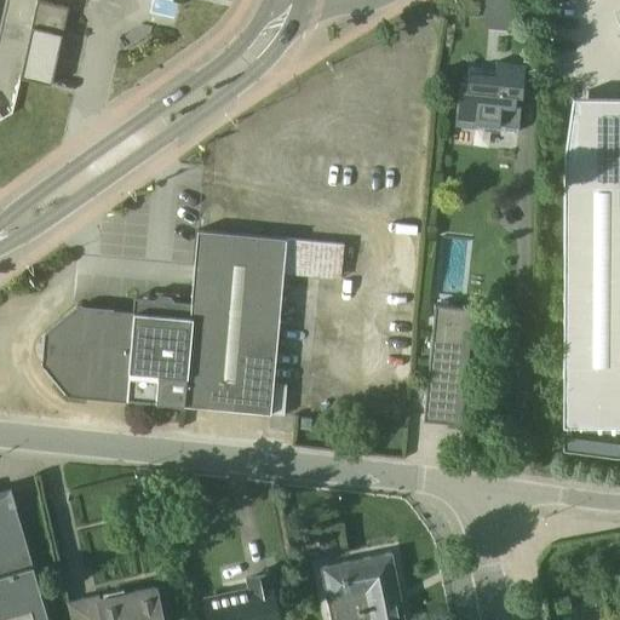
[(50,86),(67,9),(35,1),(17,79),(50,86)]
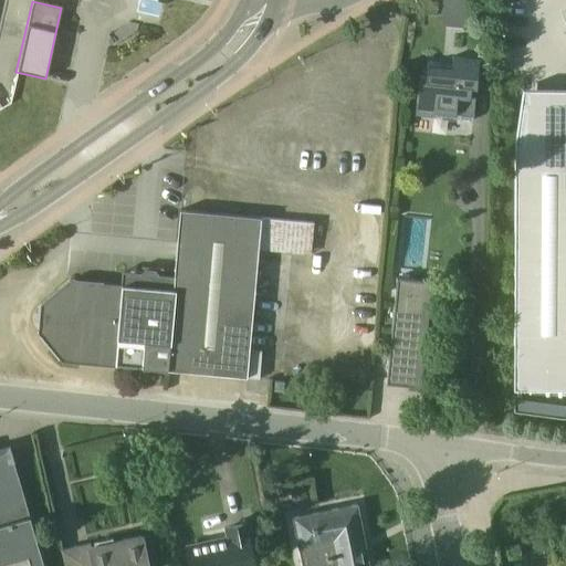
[(433,117),(472,122),(478,60),(451,58),(450,69),(441,67),(441,63),(426,61),(423,80),(418,80),(415,112),(435,114),(433,117)]
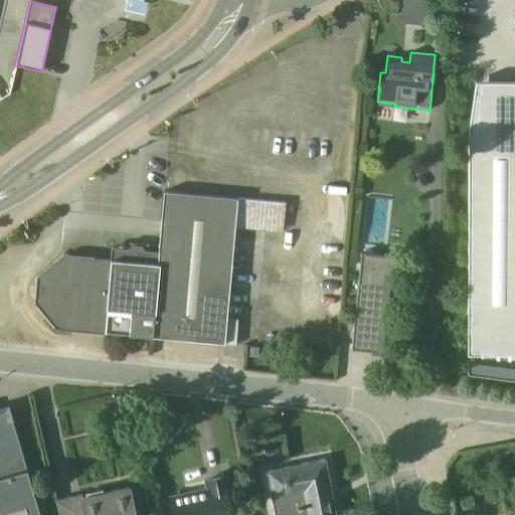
[(514,81),(475,81),(467,132),(466,353),(514,353),(514,81)]
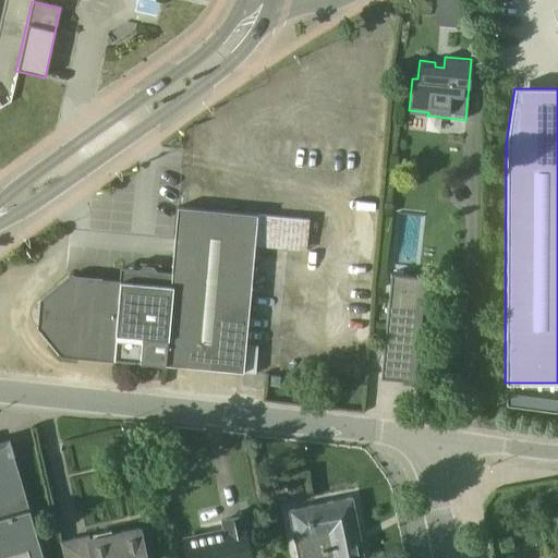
[(307,220),(176,208),(170,274),(155,273),(150,267),(142,266),(137,270),(120,269),(119,282),(67,277),(38,301),(36,328),(60,356),(241,373),(244,346),(253,247),(305,252),(307,220)]
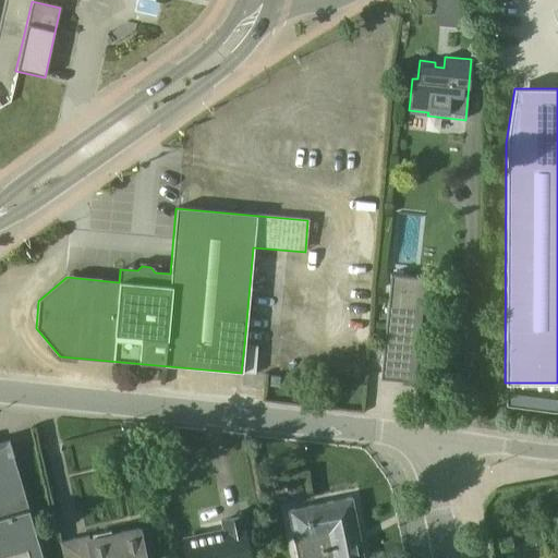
[(398,214),(397,263),(421,263),(422,215),(398,214)]
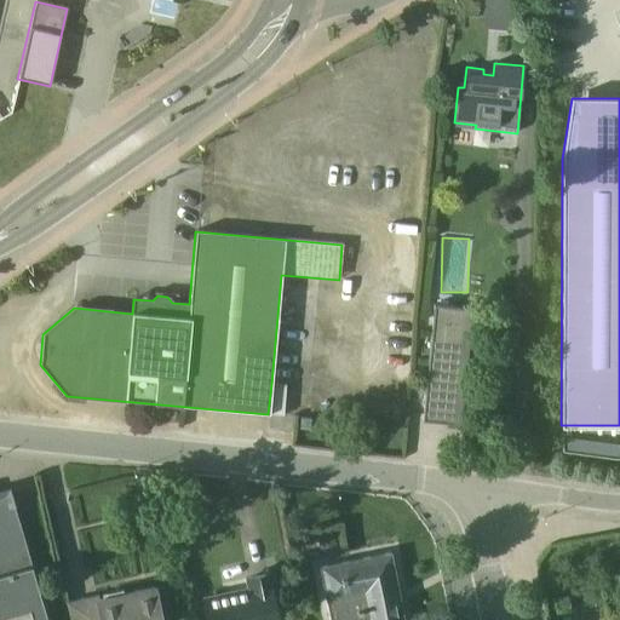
[(469,333),(470,310),(434,306),(422,422),(453,425),(463,332),(469,333)]
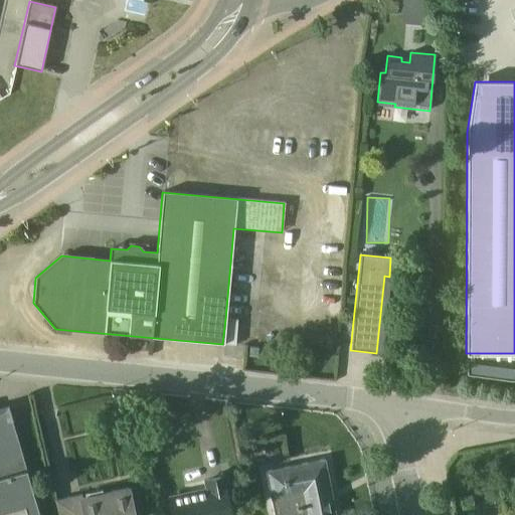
[(236,319),(225,319),(222,344),(234,345),(236,319)]
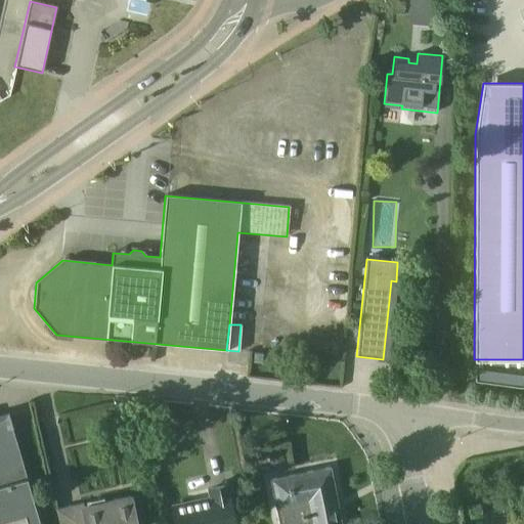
[(39,523),(6,412),(0,413),(0,523),(39,523)]
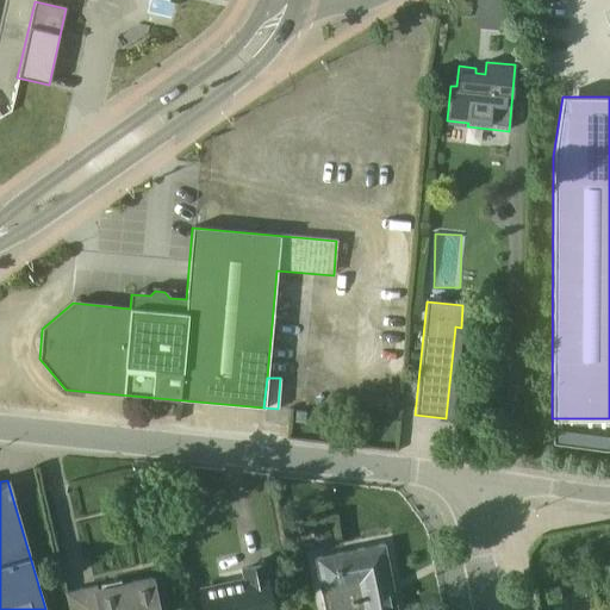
[(323,609),(396,609),(383,545),(315,559),(323,609)]
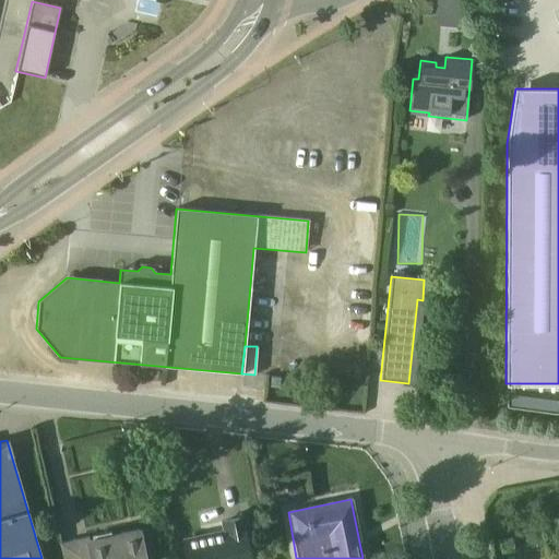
[(250,558),(245,528),(247,528),(244,515),(218,521),(221,530),(180,537),(185,558),(250,558)]
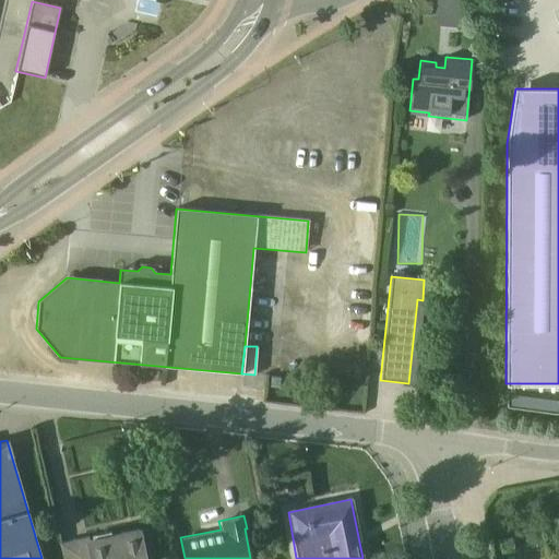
[(146,558),(140,527),(87,538),(87,536),(59,543),(61,558),(146,558)]
